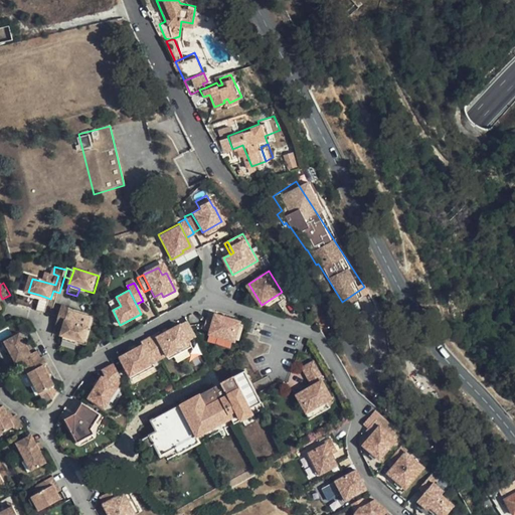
[(46,314),(50,299),(39,295),(34,311),(46,314)]
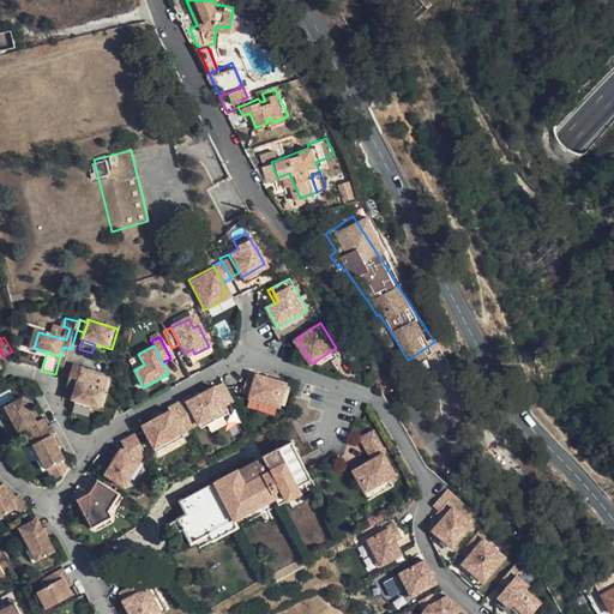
[(74,366),(71,379),(70,384),(80,387),(82,383),(85,369),(74,366)]
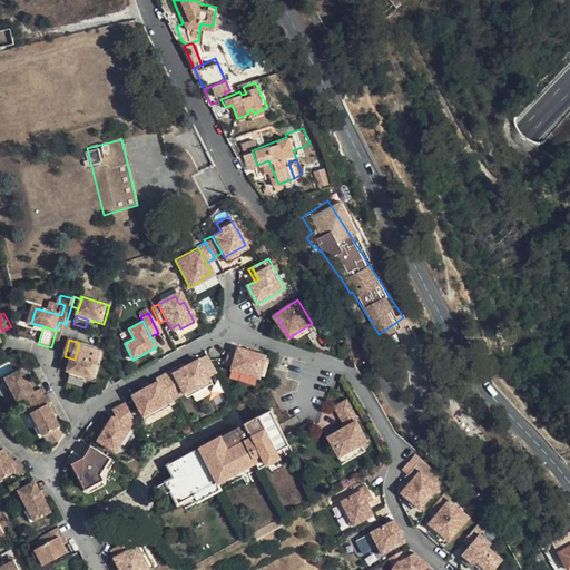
[(241,345),(238,351),(235,364),(234,369),(262,376),(268,354),(241,345)]
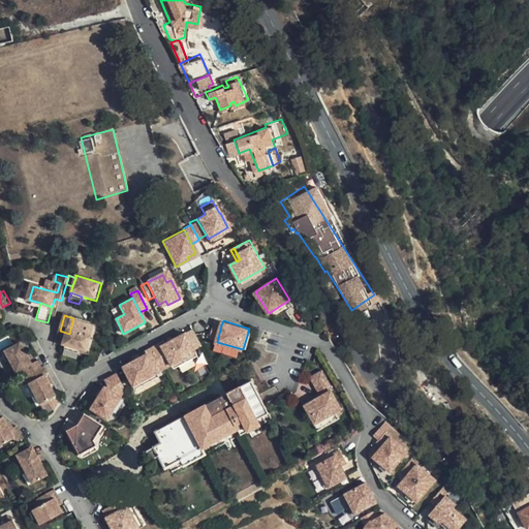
[(218,338),(221,325),(215,323),(211,336),(218,338)]
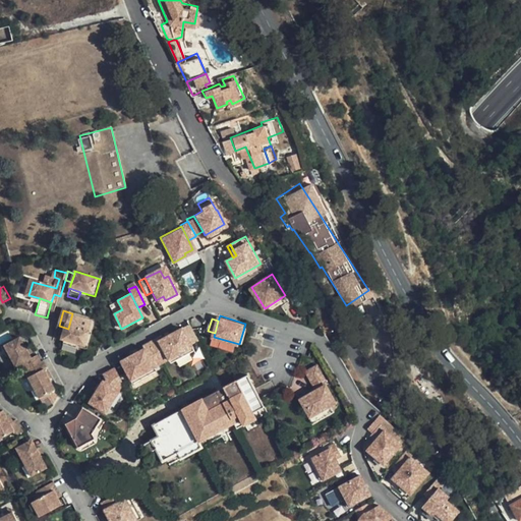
[(69,325),(68,329),(64,340),(89,348),(93,332),(69,325)]
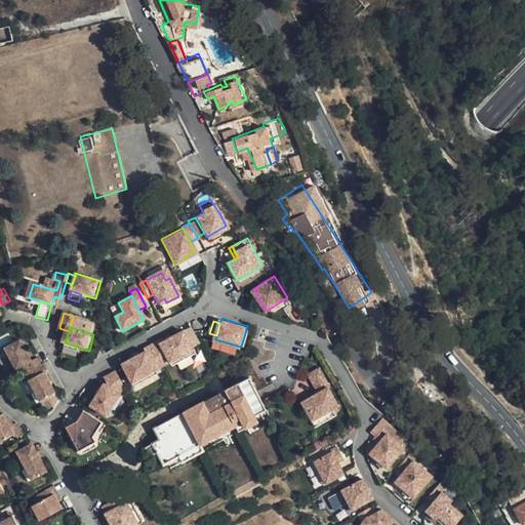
[(182,330),(158,342),(168,362),(192,349),(182,330)]
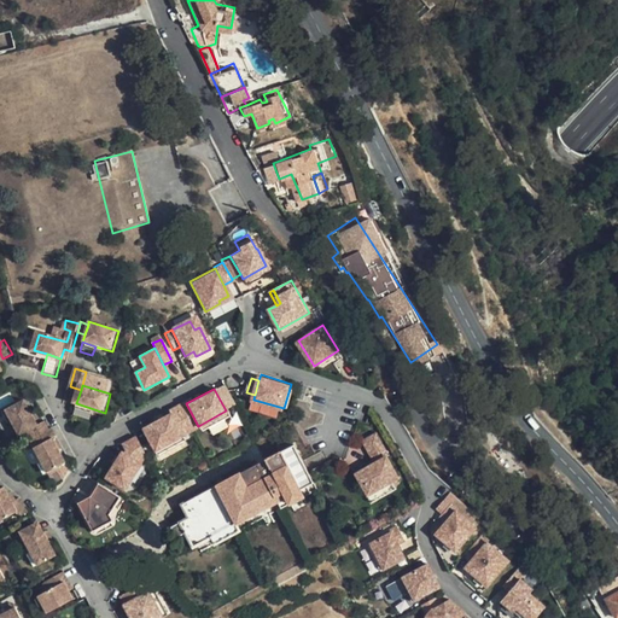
[(27,432),(38,426),(24,400),(5,410),(18,436),(27,432)]
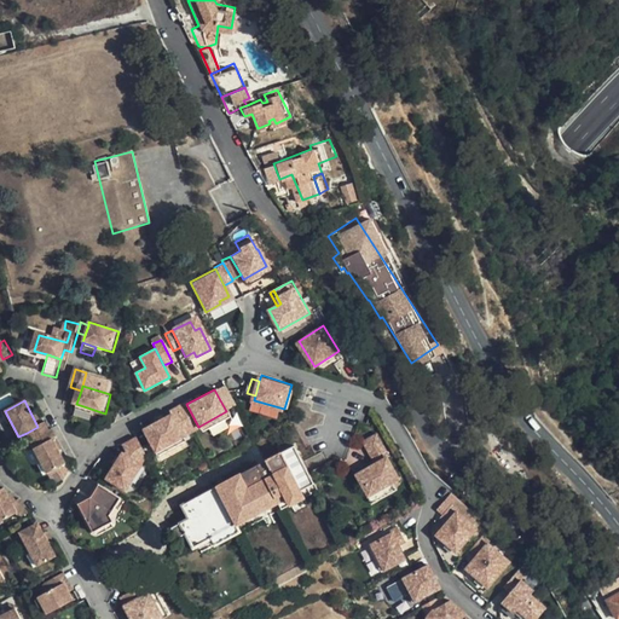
[(189,432),(198,427),(186,404),(184,400),(174,405),(189,432)]
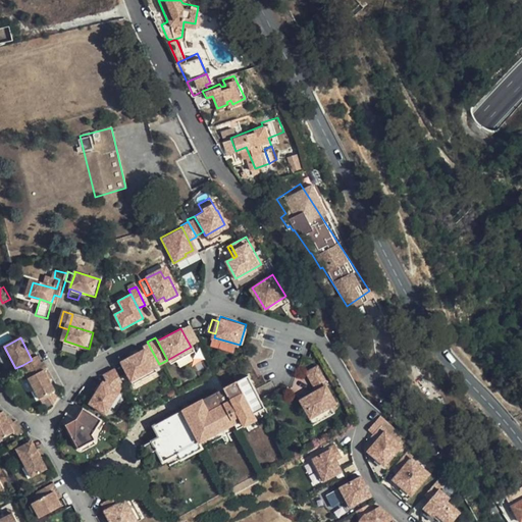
[(152,368),(159,364),(147,342),(140,346),(142,350),(152,368)]
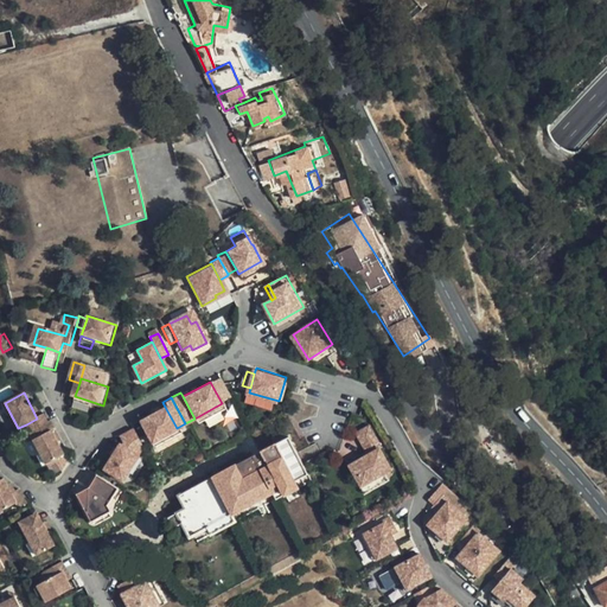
[(222,403),(195,419),(197,423),(224,408),(222,403)]
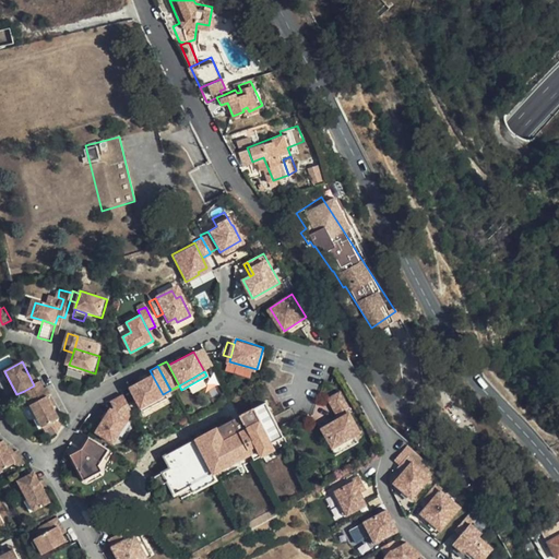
[(163,394),(152,375),(128,388),(139,407),(163,394)]
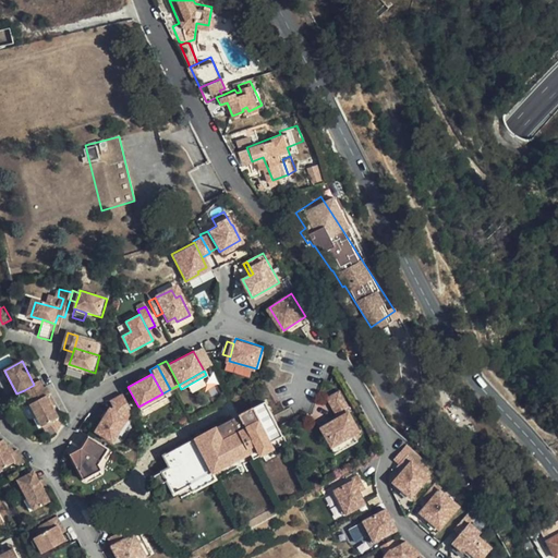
[(24,390),(28,398),(44,390),(46,389),(41,380),(34,385),(24,390)]
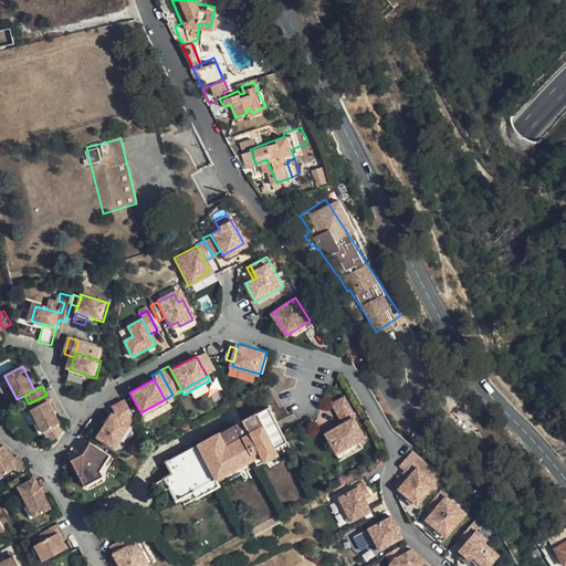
[(353,410),(342,390),(326,399),(338,419),(352,411),(353,410)]
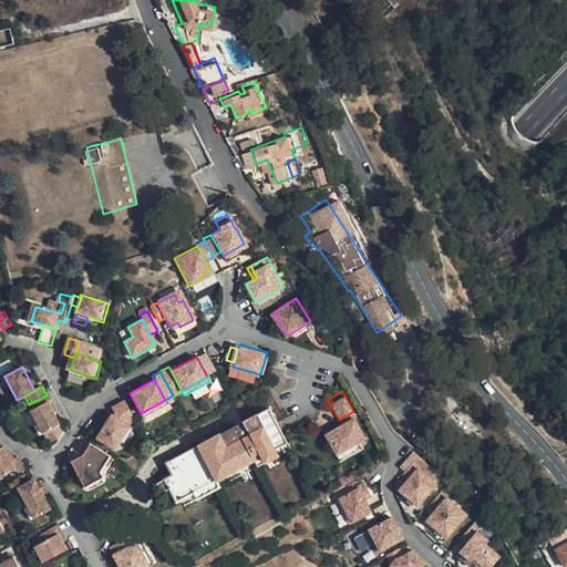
[(44,397),(29,404),(33,412),(49,404),(44,397)]
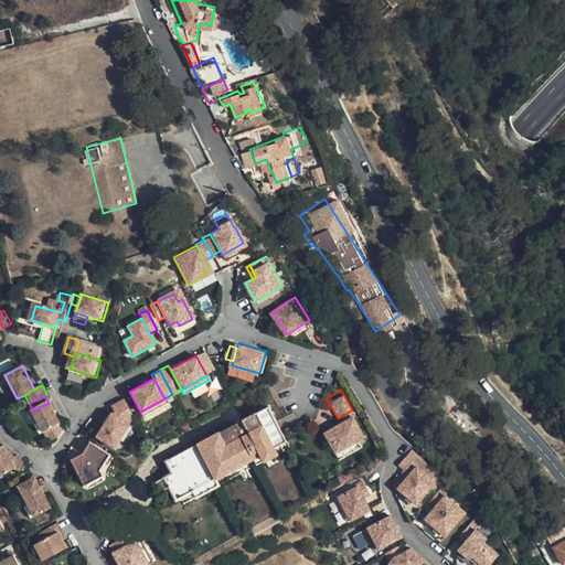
[(113,412),(112,414),(123,422),(132,416),(123,398),(109,405),(113,412)]
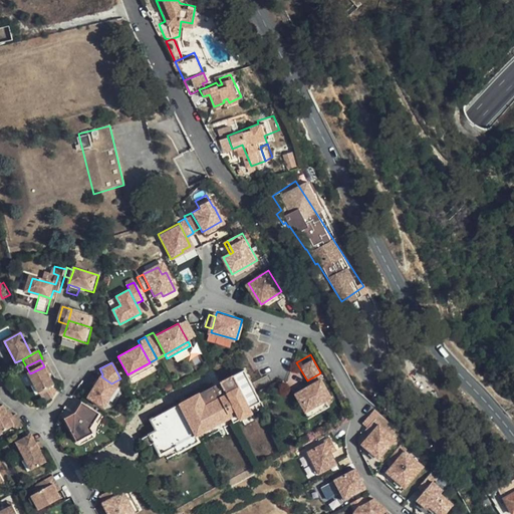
[(152,366),(150,362),(127,374),(130,378),(152,366)]
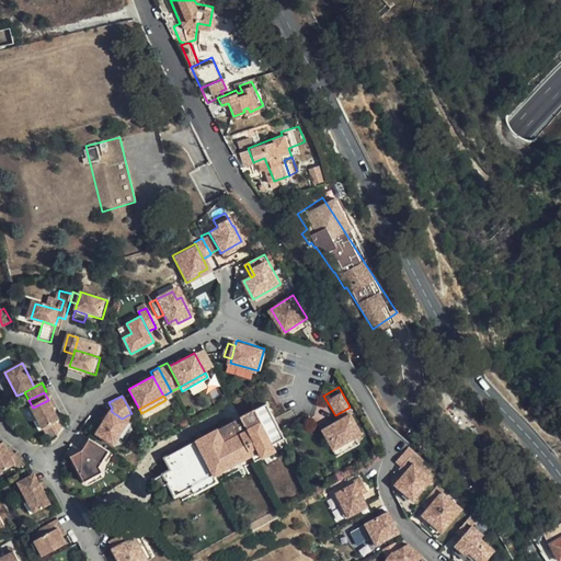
[(60,424),(48,400),(33,408),(45,432),(60,424)]
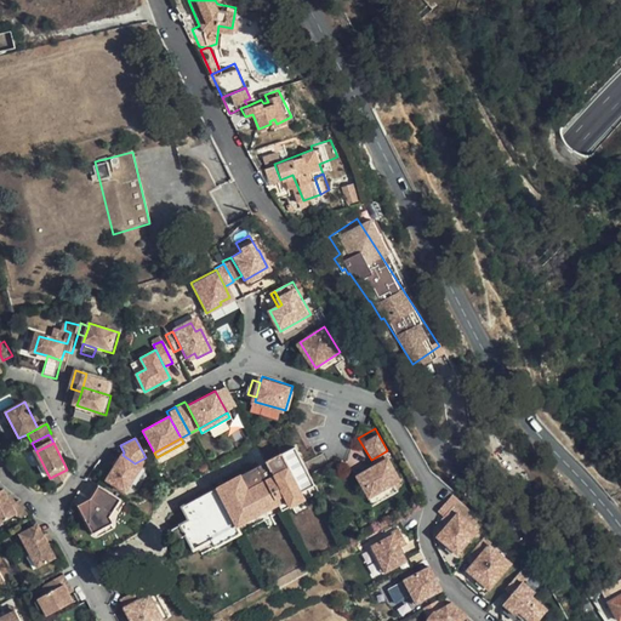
[(311,484),(289,448),(240,476),(182,510),(188,519),(169,531),(176,542),(184,536),(194,552),(300,490),(311,484)]
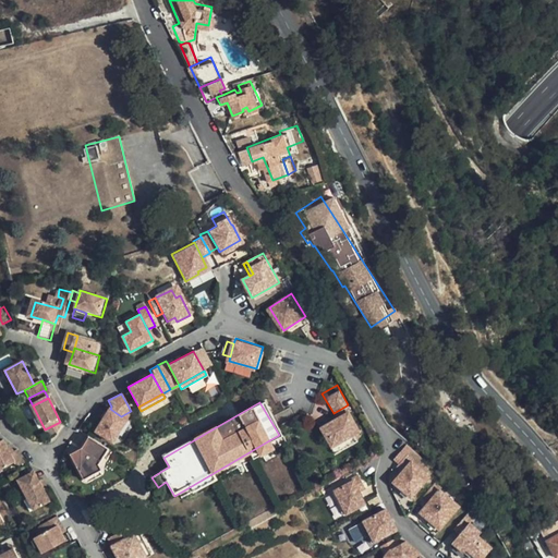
[(334,413),(317,423),(328,441),(352,427),(358,424),(347,405),(334,413)]
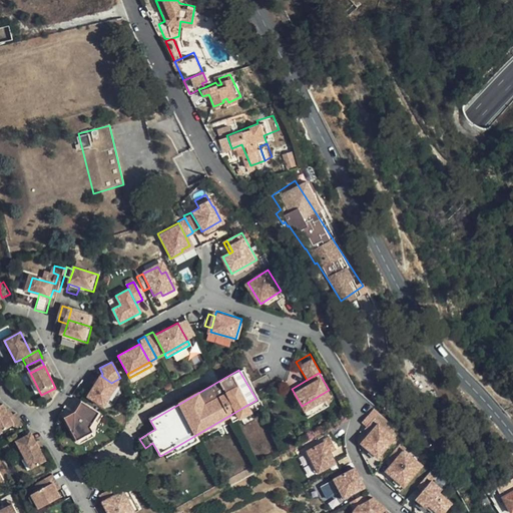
[(101,376),(99,375),(85,395),(101,406),(115,385),(111,383),(101,376)]
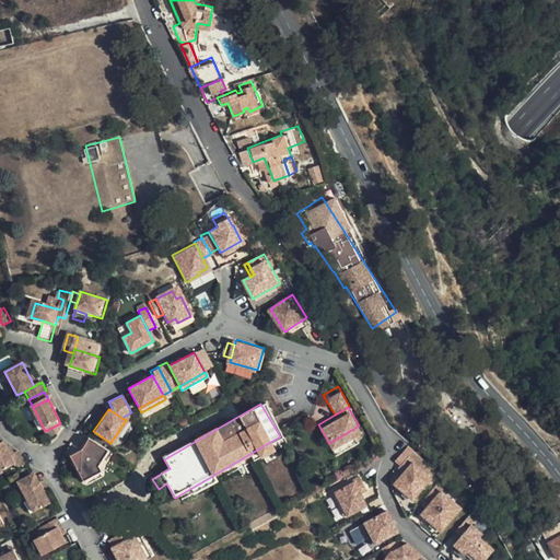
[(353,429),(329,443),(334,450),(358,436),(353,429)]
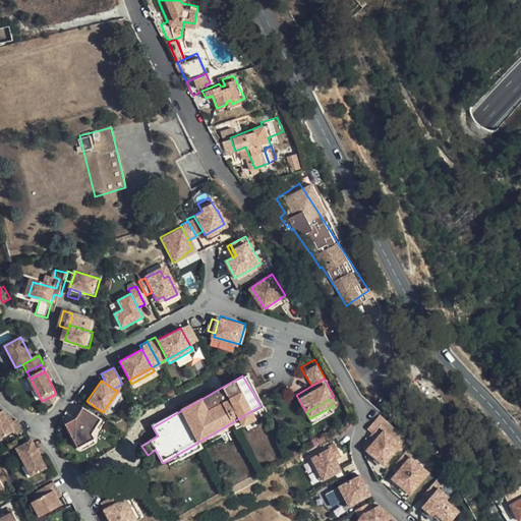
[(100,419),(82,409),(75,419),(64,425),(76,449),(79,448),(91,442),(93,441),(91,436),(95,427),(100,419)]
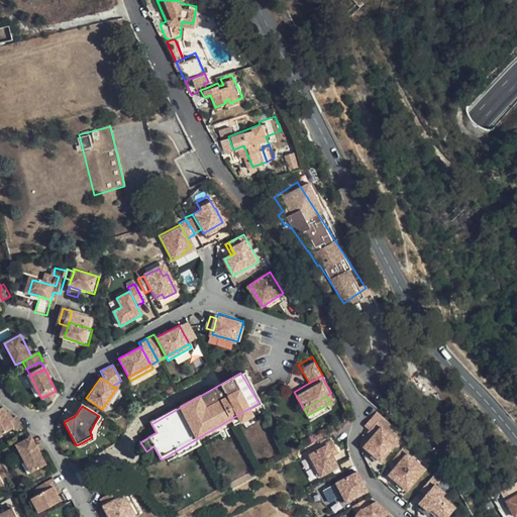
[(249,408),(162,459),(165,464),(252,414),(249,408)]
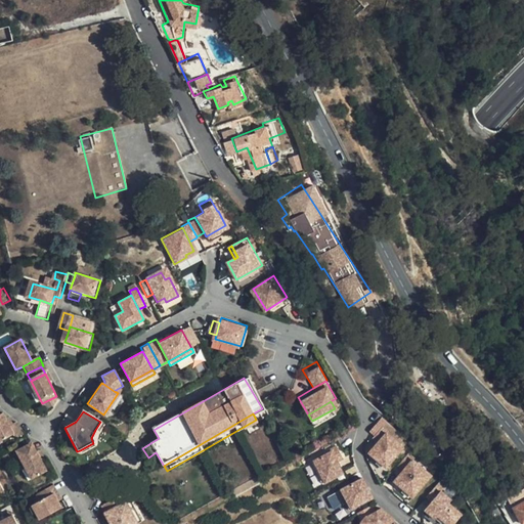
[(15,434),(10,424),(5,415),(0,417),(0,441),(0,442),(15,434)]
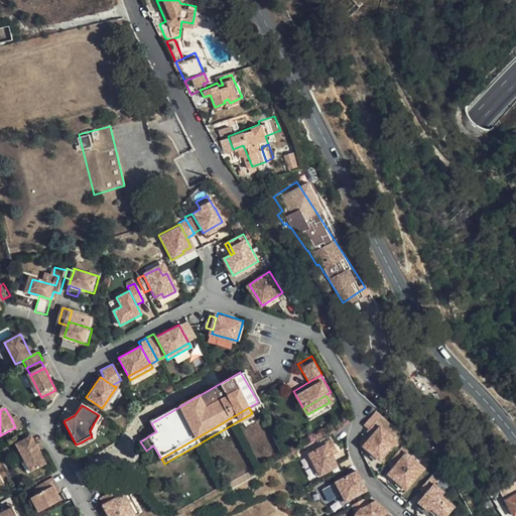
[(15,427),(16,428),(23,424),(17,414),(10,417),(15,427)]
